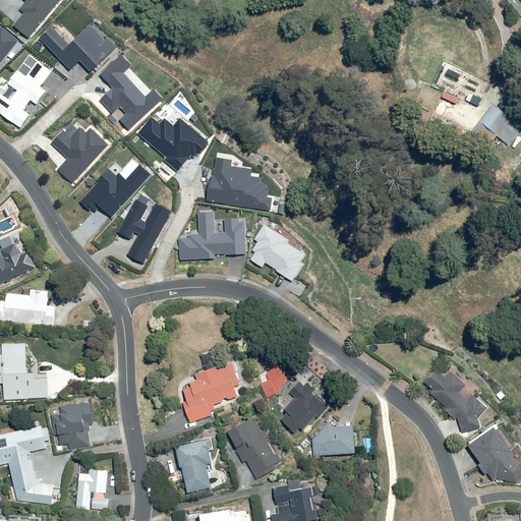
[(25,0),(27,1),(21,8),(25,12),(14,25),(31,38),(61,0),(25,0)]
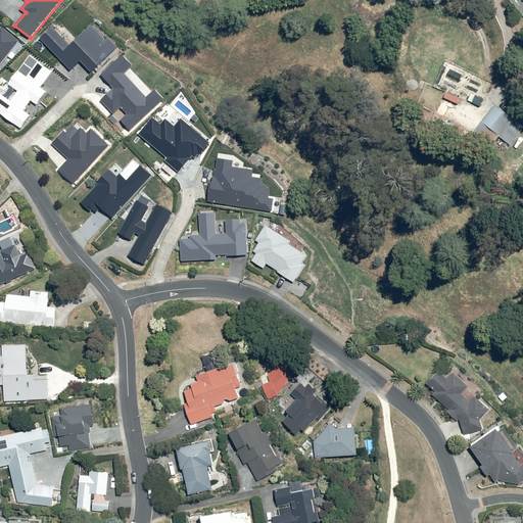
[(53,27),(41,38),(72,70),(82,60),(92,72),(119,47),(109,37),(106,40),(92,25),(70,45),(53,27)]
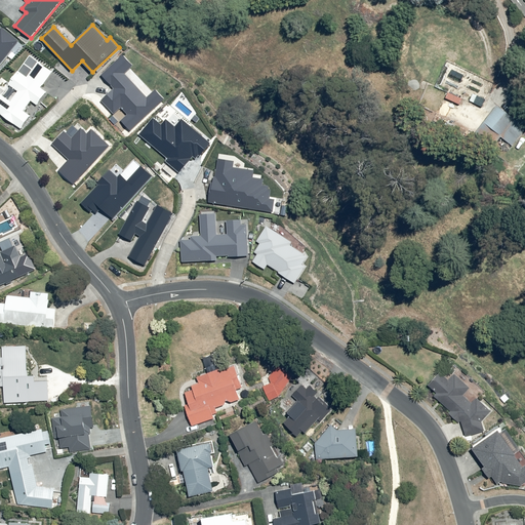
[(0,64),(19,41),(2,28),(0,30),(0,64)]
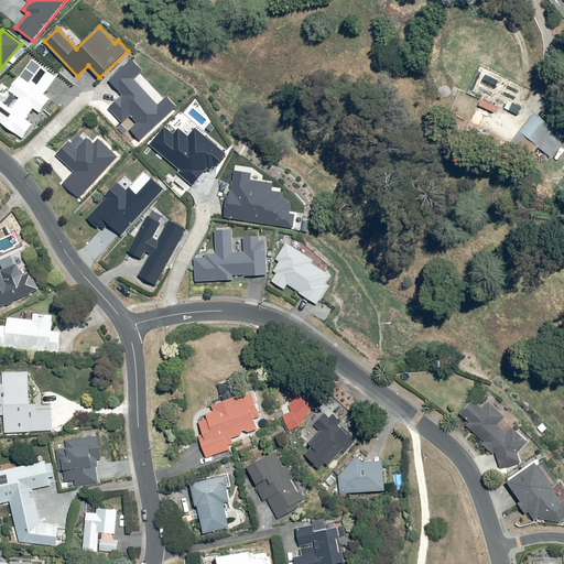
[(131,129),(141,140),(177,107),(167,96),(159,105),(136,79),(144,71),(132,58),(110,79),(123,95),(109,108),(123,122),(131,116),(138,122),(131,129)]
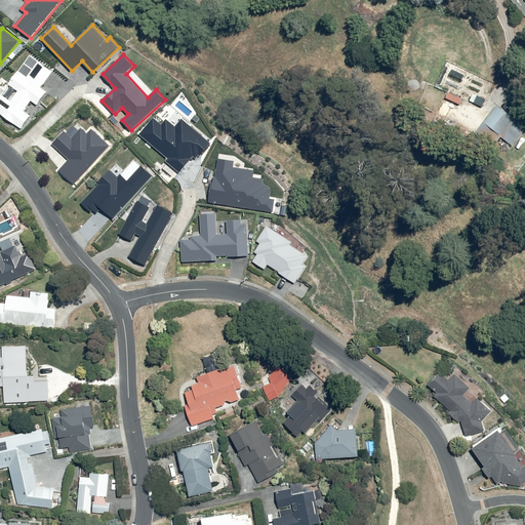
[(0,92),(0,113),(22,129),(31,116),(25,111),(32,101),(38,106),(47,91),(42,87),(53,72),(31,55),(19,71),(18,71),(9,84),(18,91),(11,102),(0,92)]
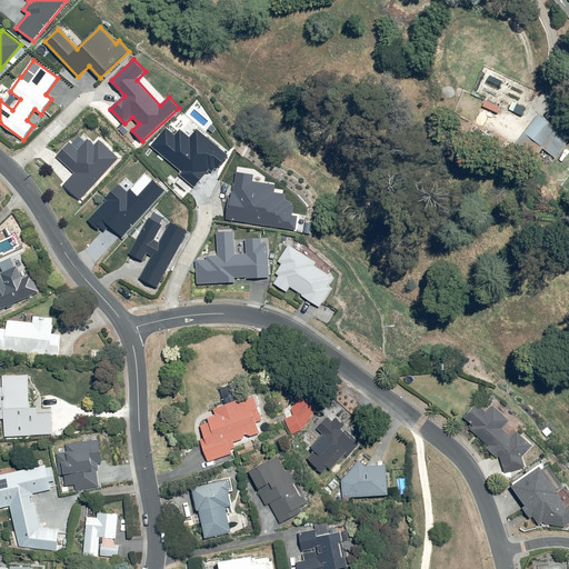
[(513,101),(510,109),(523,116),(527,108),(513,101)]
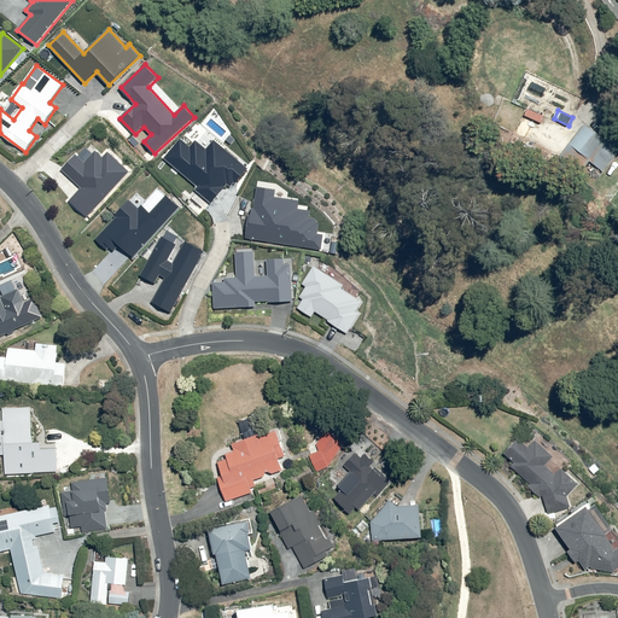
[(617,147),(587,123),(560,156),(582,174),(592,161),(605,172),(617,153),(617,147)]
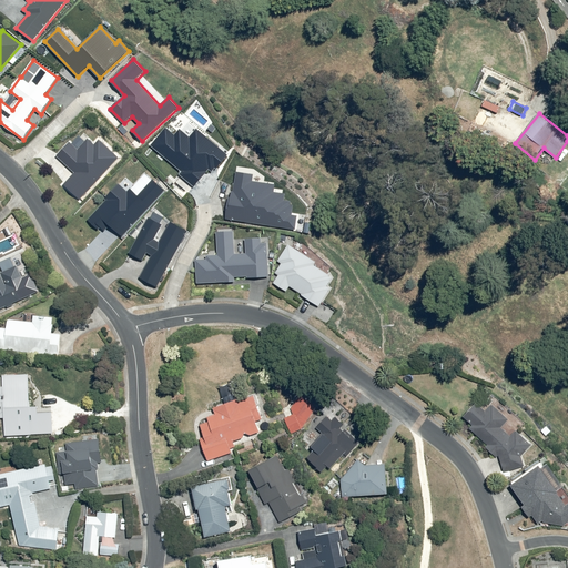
[(166,127),(152,145),(182,171),(180,174),(195,188),(210,170),(213,172),(216,169),(217,169),(229,154),(198,129),(191,137),(181,129),(175,134),(166,127)]
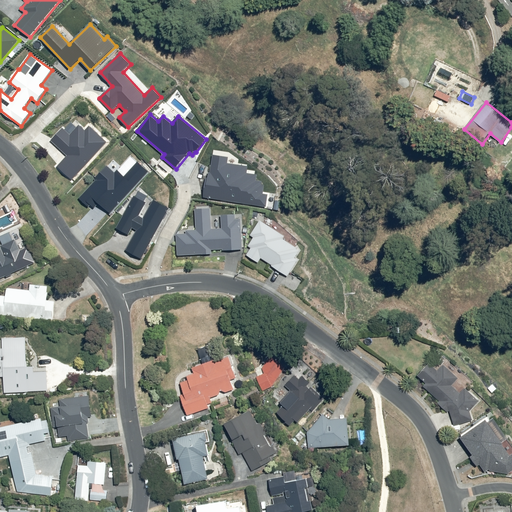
[(68,155),(58,166),(73,180),(108,142),(90,126),(86,130),(80,125),(77,127),(72,122),(65,129),(63,128),(52,140),(68,155)]
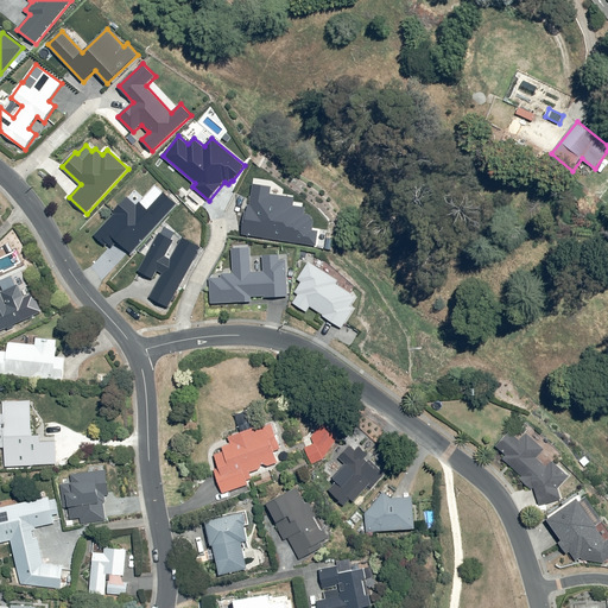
[(246,210),(242,234),(317,246),(320,230),(314,229),(316,219),(312,219),(312,215),(305,214),(306,207),(295,206),(296,197),(271,194),(272,187),(254,184),(251,204),(249,204),(248,211),(246,210)]
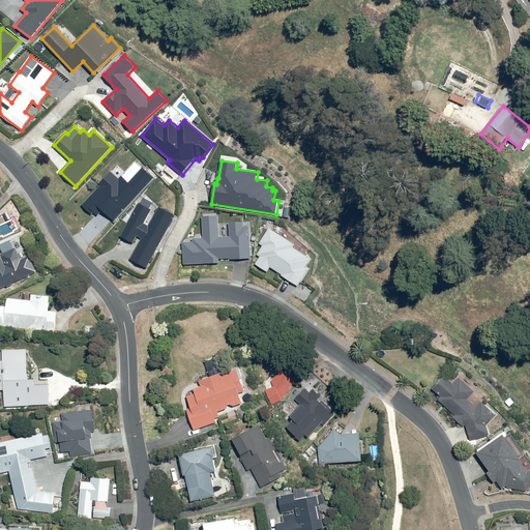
[(99,186),(83,205),(93,214),(94,212),(98,215),(104,210),(115,221),(154,177),(144,167),(143,168),(137,162),(123,176),(122,176),(119,179),(112,172),(98,185),(99,186)]
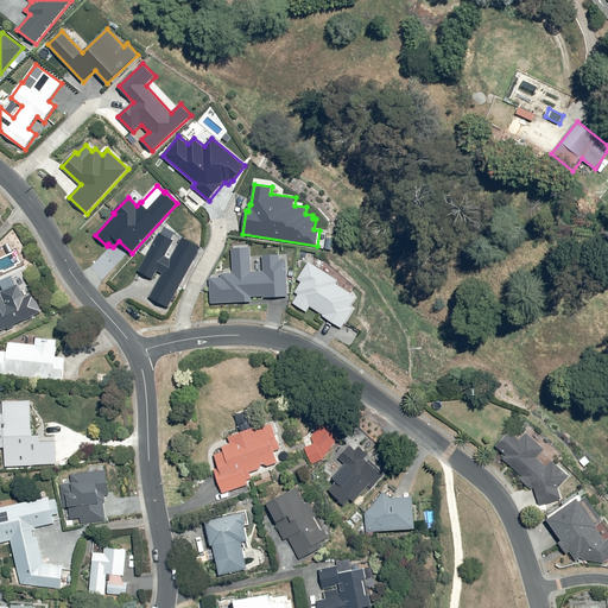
[(163,234),(160,233),(139,271),(153,279),(158,271),(163,273),(151,297),(169,308),(202,247),(184,238),(172,259),(166,257),(175,240),(172,239),(176,233),(166,227),(163,234)]
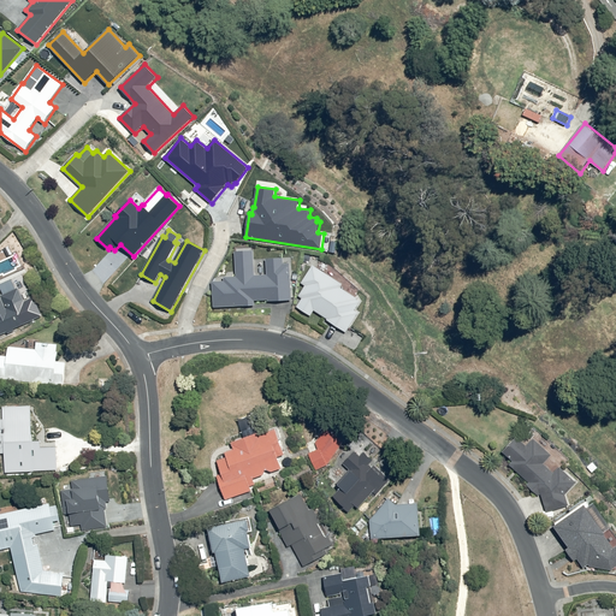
[(213,282),(214,307),(256,306),(256,300),(270,300),(270,301),(292,300),(291,264),(284,264),(284,258),(267,259),(268,274),(255,276),(254,250),(236,252),(237,277),(225,277),(225,280),(213,282)]
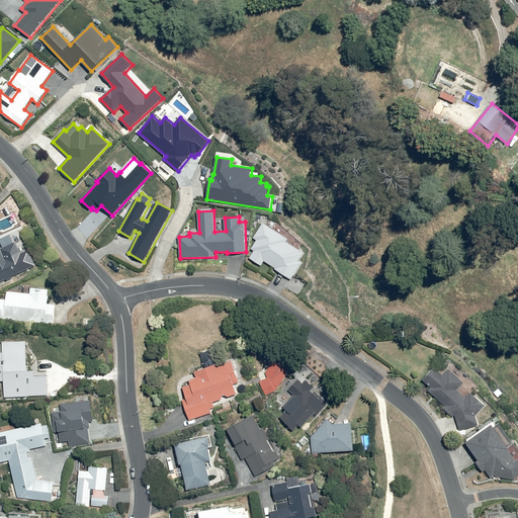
[(257,240),(252,249),(255,251),(250,258),(262,266),(265,261),(276,268),(275,268),(292,279),(303,263),(299,261),(305,253),(300,251),(301,251),(287,242),(289,239),(264,223),(254,238),(257,240)]
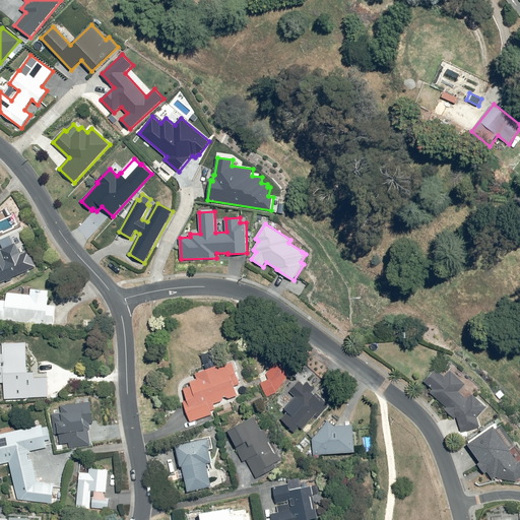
[(0,250),(0,282),(28,269),(15,243),(0,250)]
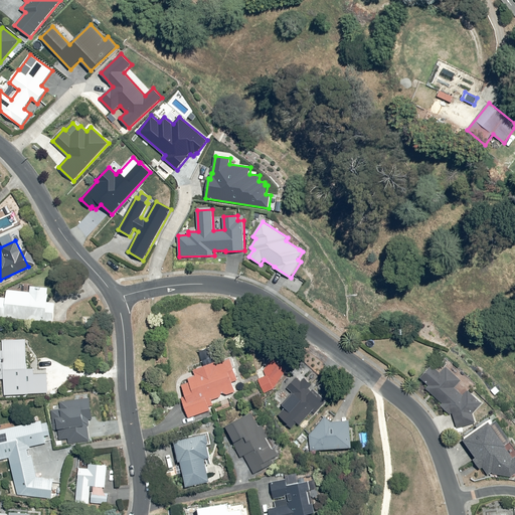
[(0,296),(0,316),(49,320),(49,288),(32,287),(32,284),(21,284),(20,290),(6,290),(6,297),(0,296)]
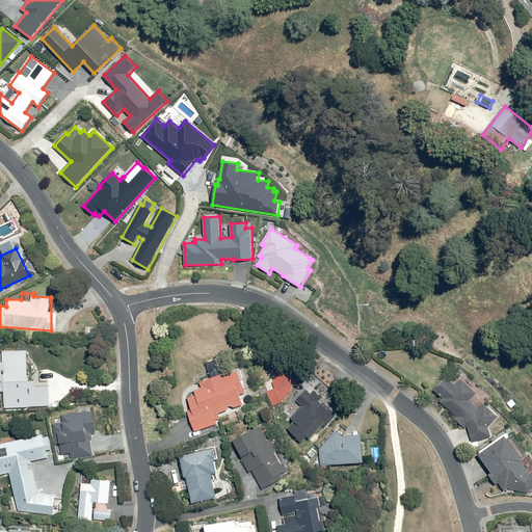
[(2,363),(0,363),(0,392),(3,393),(3,398),(0,398),(0,406),(30,406),(29,355),(2,356),(2,361),(2,363)]
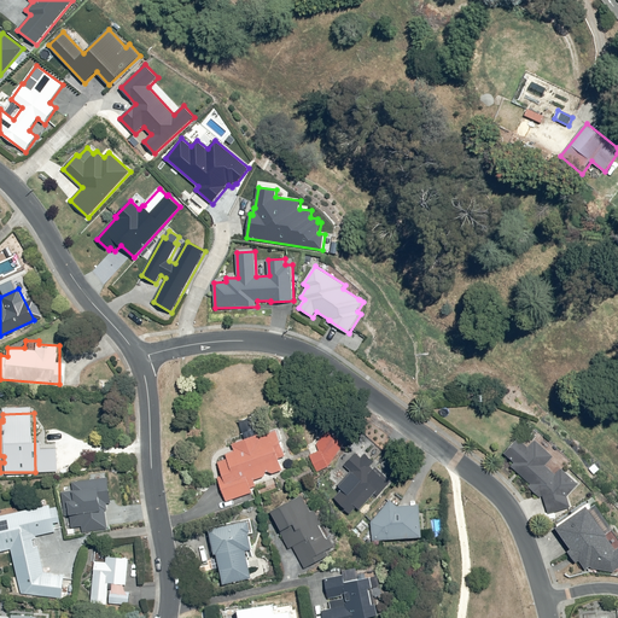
[(534,424),(503,453),(513,461),(508,466),(530,484),(528,488),(542,499),(543,496),(547,513),(569,508),(565,495),(577,483),(561,468),(555,474),(544,464),(552,456),(537,442),(543,435),(534,424)]
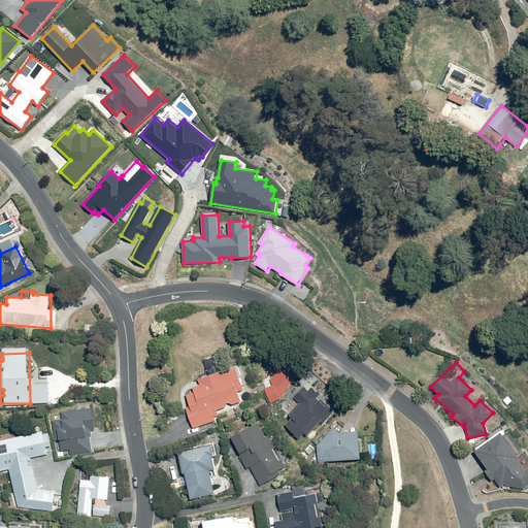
[(218,417),(216,410),(241,401),(237,393),(243,390),(234,364),(202,375),(204,382),(192,387),(193,391),(185,393),(187,398),(183,400),(193,428),(216,420),(215,418),(218,417)]
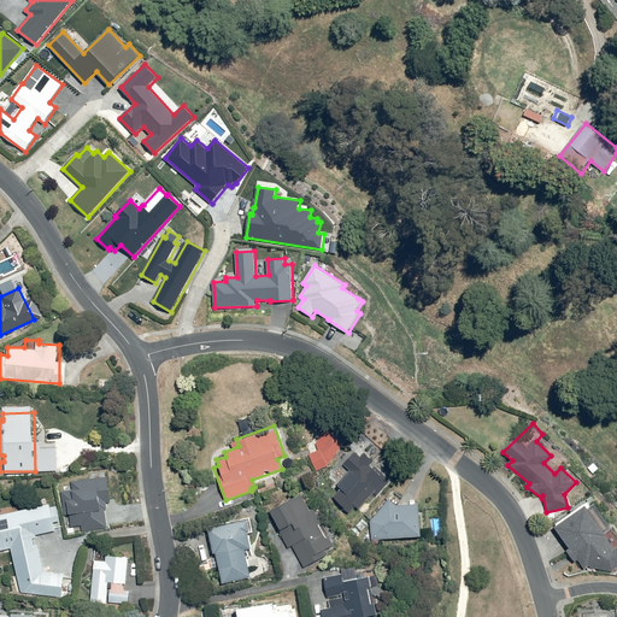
[(316,445),(318,450),(309,453),(316,471),(327,466),(342,445),(324,436),(316,445)]
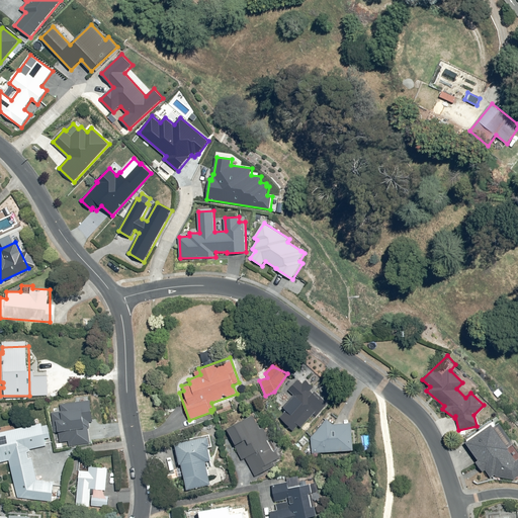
[(279,417),(292,430),(297,425),(301,428),(325,406),(310,391),(314,386),(307,379),(304,383),(299,379),(288,391),(293,397),(281,408),(285,411),(279,417)]
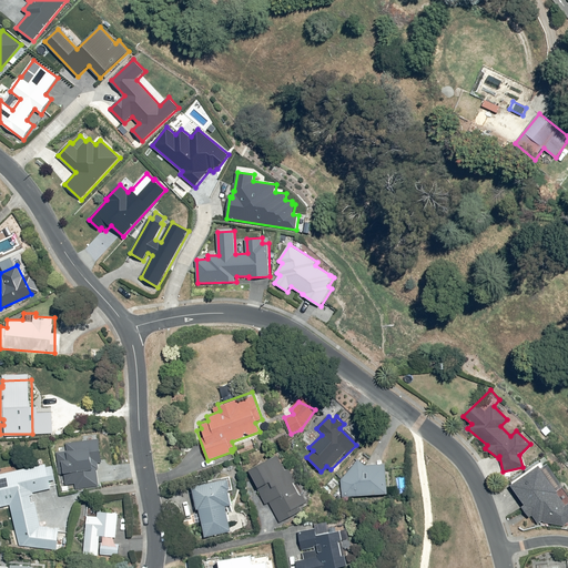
[(57,452),(57,454),(59,464),(61,463),(66,485),(74,483),(75,489),(101,485),(98,468),(95,468),(94,457),(101,456),(99,439),(67,445),(68,449),(57,452)]
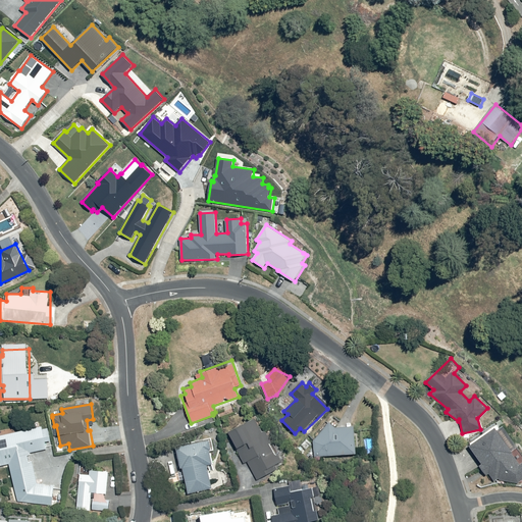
[(248,463),(256,478),(268,472),(267,468),(281,460),(278,453),(274,455),(255,419),(228,433),(241,456),(240,457),(244,465),(248,463)]
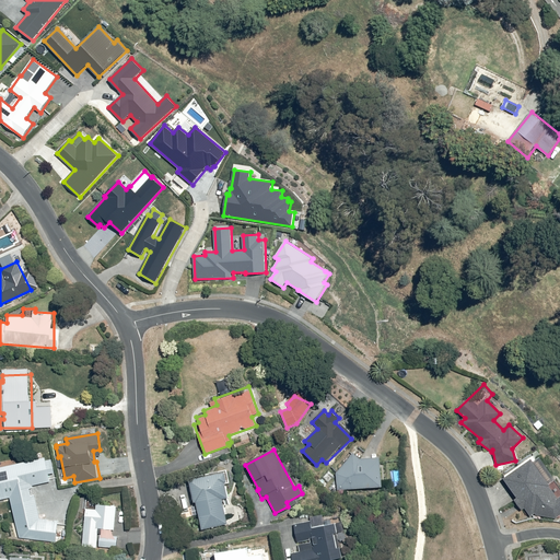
[(0,500),(10,499),(18,538),(60,539),(60,520),(41,520),(34,487),(49,483),(48,475),(53,474),(51,459),(44,459),(43,453),(12,457),(13,461),(0,462),(0,500)]
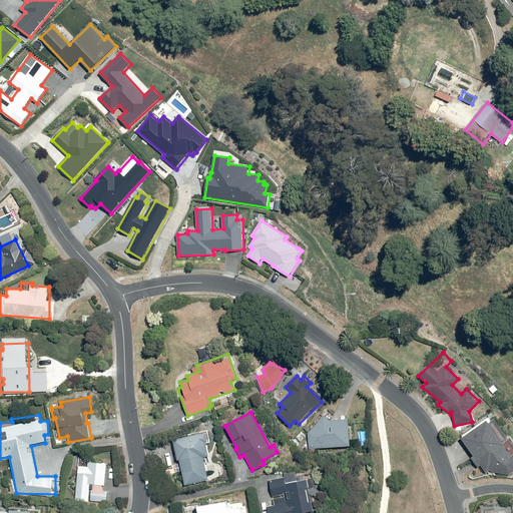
[(308,432),(308,448),(349,446),(348,418),(331,419),(331,418),(320,418),(308,432)]
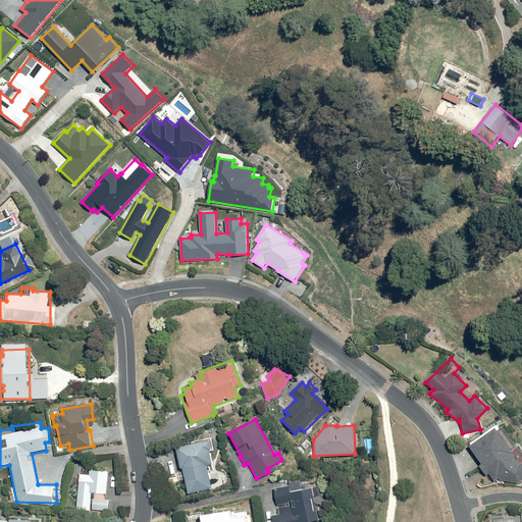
[(494,427),(469,447),(481,463),(479,465),(486,475),(488,474),(494,481),(498,478),(507,489),(521,478),(521,462),(521,463),(494,427)]
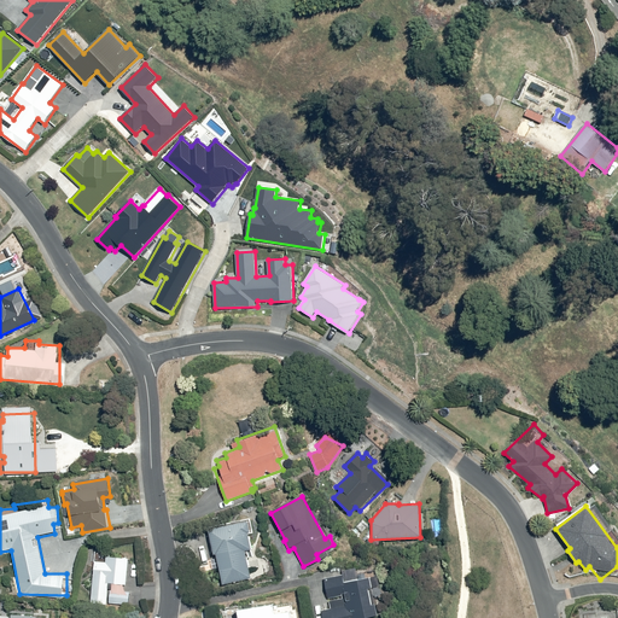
[(245,522),(209,530),(215,555),(251,547),(245,522)]
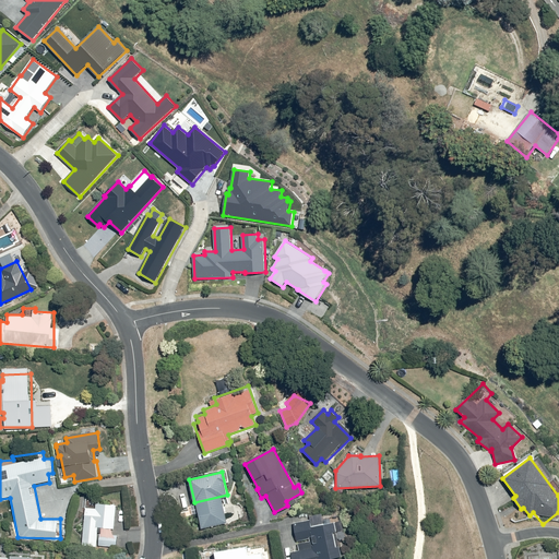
[(96,507),(85,507),(84,545),(97,545),(97,527),(115,528),(116,504),(96,503),(96,507)]
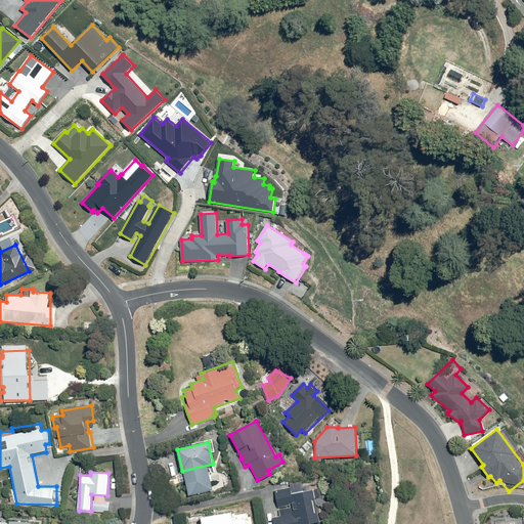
[(314,511),(314,507),(322,506),(318,482),(307,484),(307,480),(290,483),(290,487),(275,489),(278,507),(280,507),(281,516),(273,517),(274,523),(307,523),(320,522),(318,510),(314,511)]
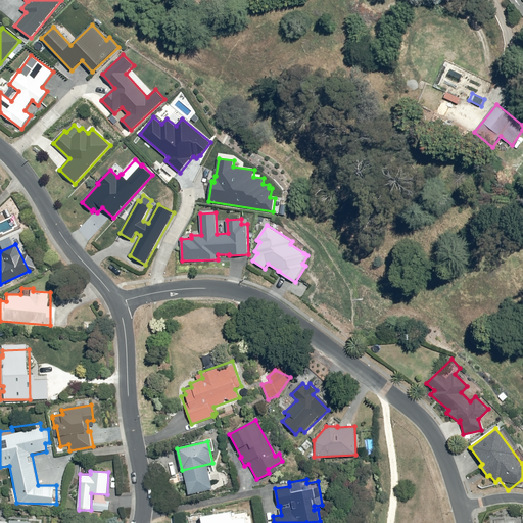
[(93,500),(93,511),(110,510),(109,500),(93,500)]
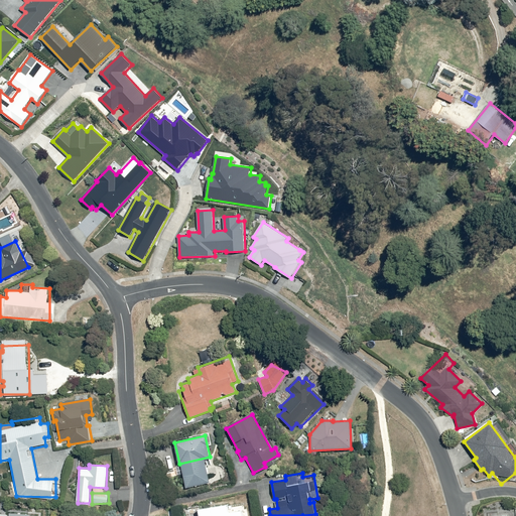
[(248,515),(247,505),(224,508),(224,510),(203,512),(203,515),(248,515)]
